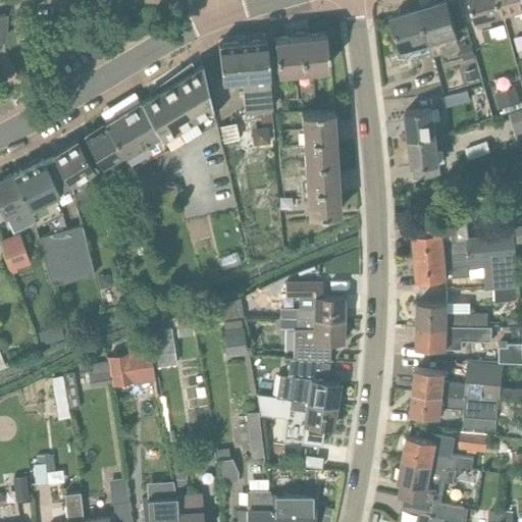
[(455,34),(457,33),(446,0),(445,0),(446,1),(421,8),(429,42),(428,42),(432,55),(459,47),(455,34)]
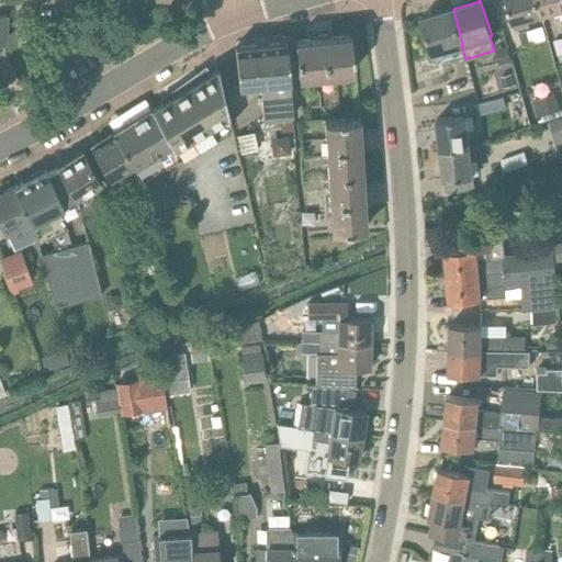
[(506,0),(513,22),(541,15),(537,0),(506,0)]
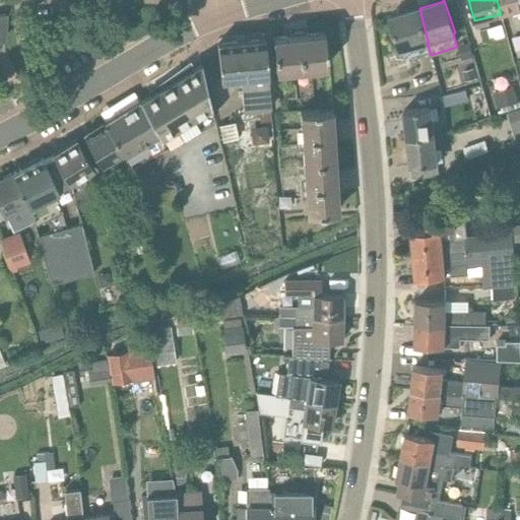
[(519,0),(497,0),(501,14),(519,9),(519,0)]
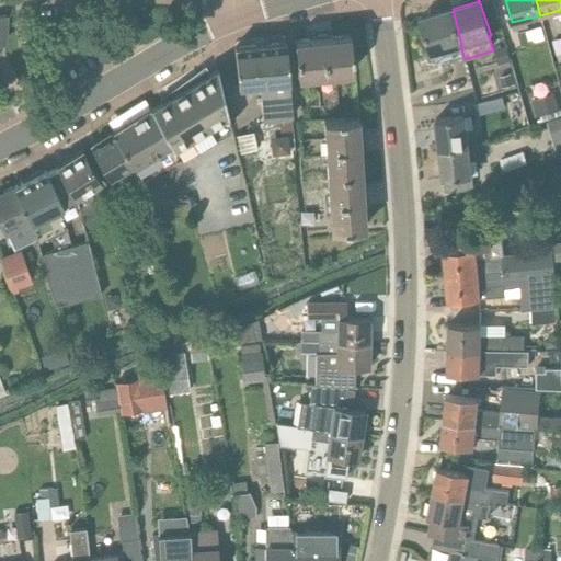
[(432,54),(460,45),(461,45),(453,9),(422,19),(422,18),(421,18),(432,54)]
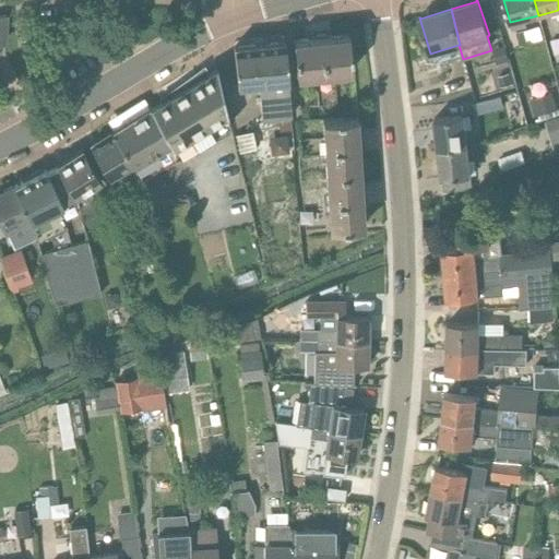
[(330,35),(321,36),(311,37),(311,39),(295,42),(295,40),(293,40),(297,75),(324,73),(352,70),(348,35),(347,35),(347,36),(330,37),(330,35)]
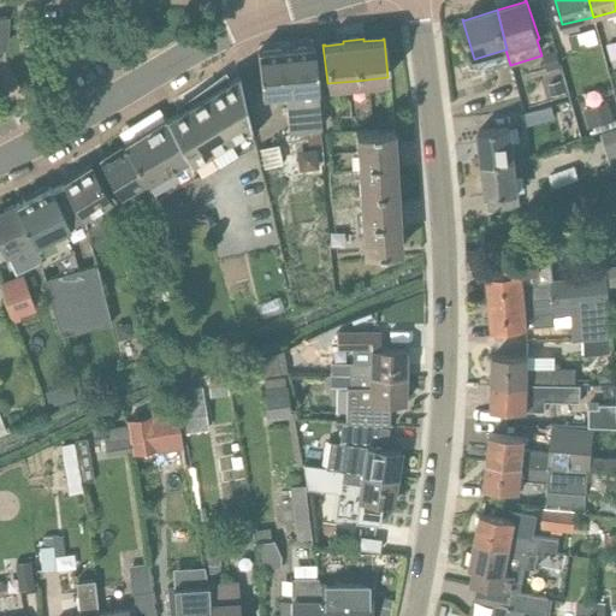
[(288,129),(320,128),(314,47),(258,52),(261,94),(284,92),(288,129)]
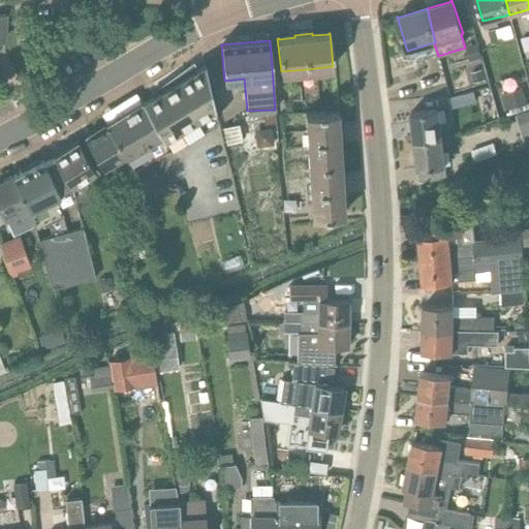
[(480,59),(477,43),(465,47),(469,61),(480,59)]
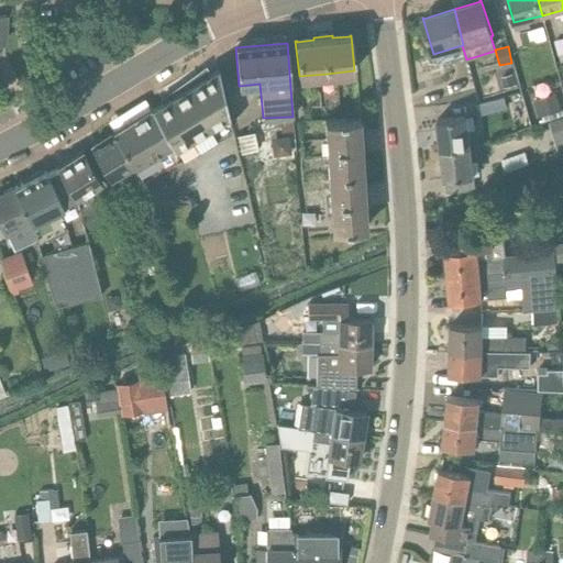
[(151,109),(114,131),(142,179),(175,159),(175,161),(179,157),(179,158),(192,151),(192,150),(231,127),(218,69),(163,101),(151,109)]
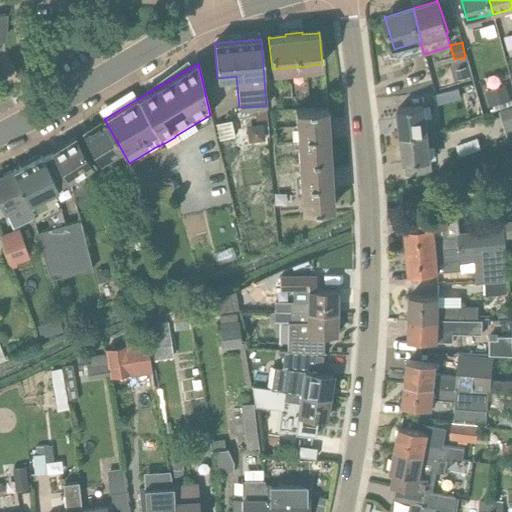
[(469,78),(466,67),(455,71),(458,81),(469,78)]
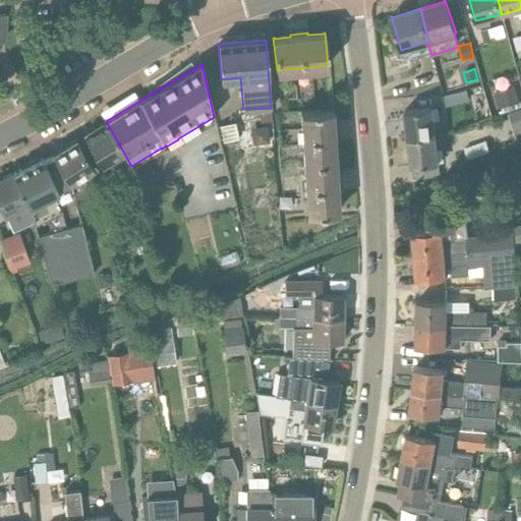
[(520,103),(515,88),(494,94),(499,109),(520,103)]
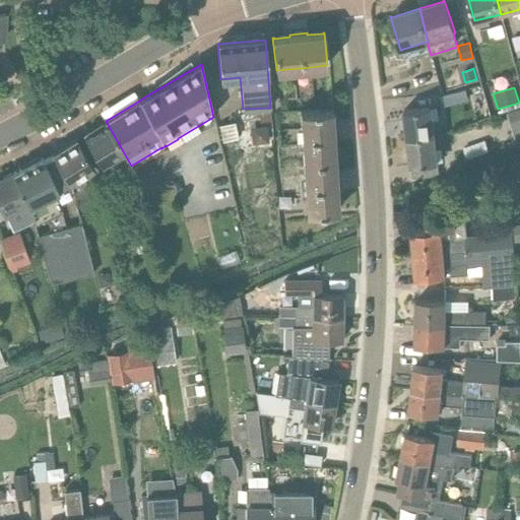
[(456,104),(453,93),(443,96),(446,107),(456,104)]
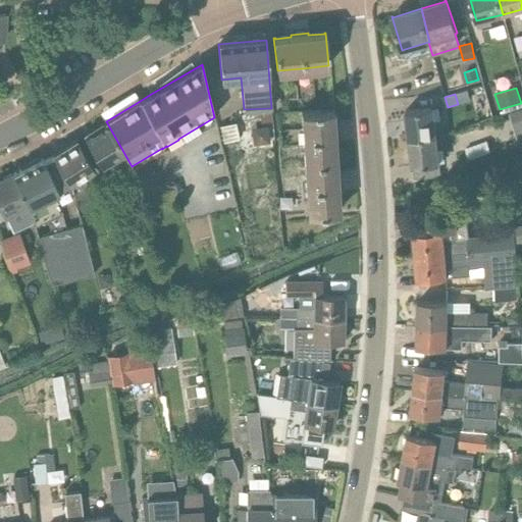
[(409,141),(436,138),(433,108),(405,111),(409,141)]
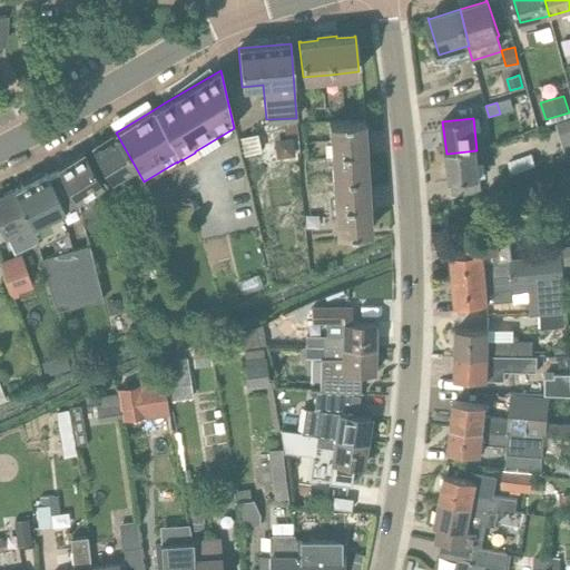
[(569,119),(554,124),(562,148),(569,145),(569,119)]
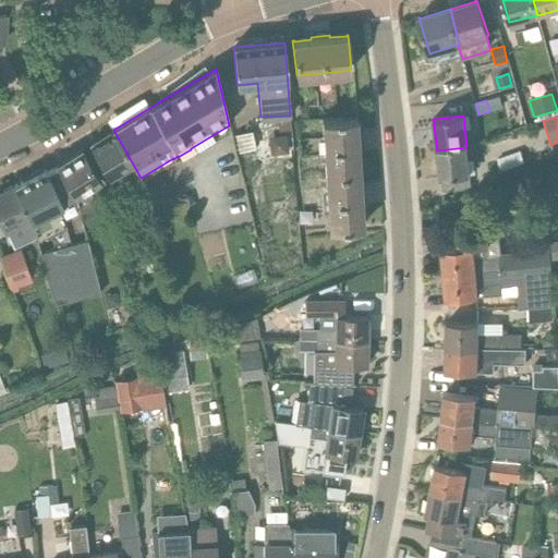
[(359,170),(358,154),(361,154),(360,135),(356,135),(356,119),(356,118),(319,118),(320,137),(322,155),(323,172),(359,170)]
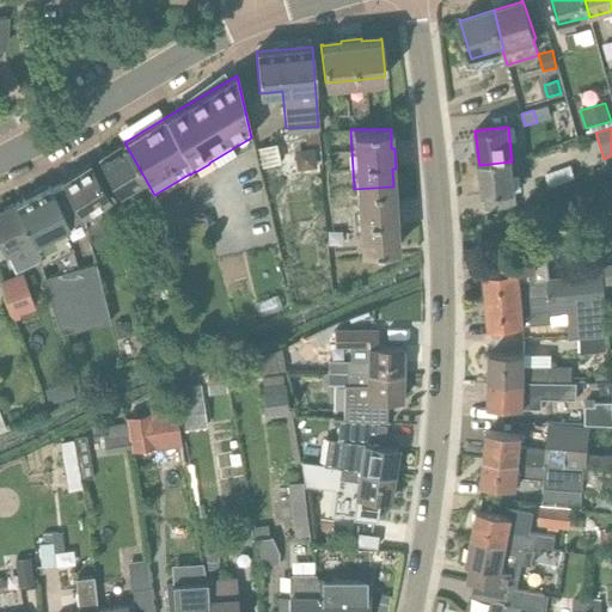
[(154,195),(124,142),(98,159),(117,190),(128,183),(140,202),(151,197),(155,215),(157,214),(164,210),(154,195)]
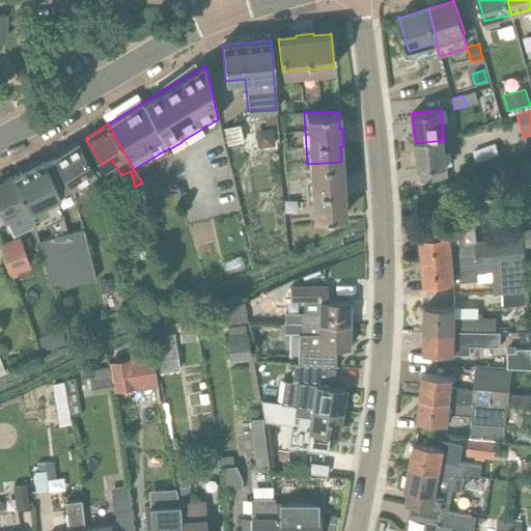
[(240,124),(223,128),(226,145),(244,141),(240,124)]
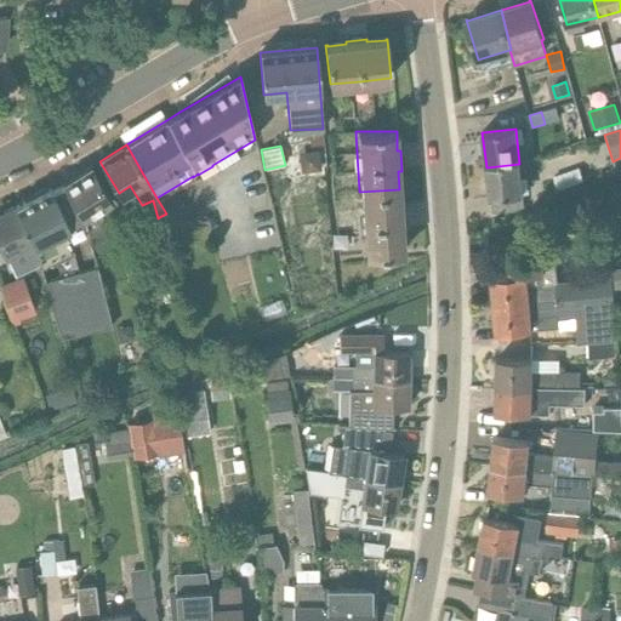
[(305,170),(325,169),(324,149),(303,151),(305,170)]
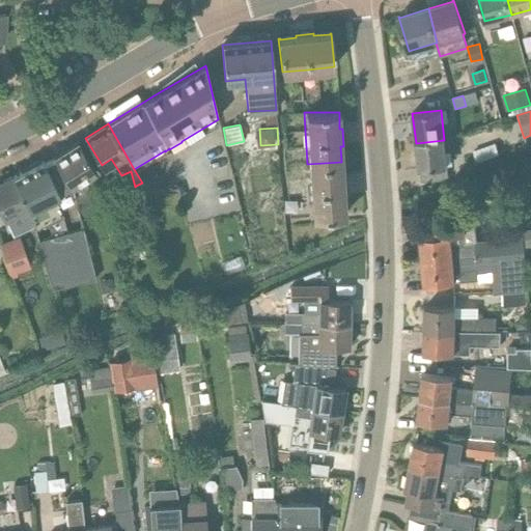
[(448,176),(447,166),(446,141),(416,143),(420,183),(440,180),(448,176)]
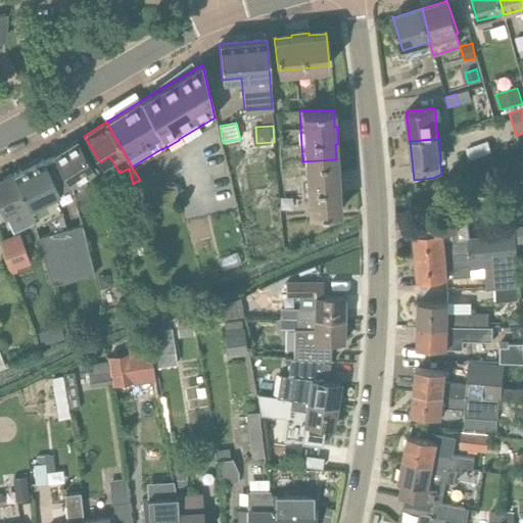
[(52,154),(68,181),(72,186),(73,192),(74,198),(92,194),(80,174),(93,165),(77,140),(52,154)]
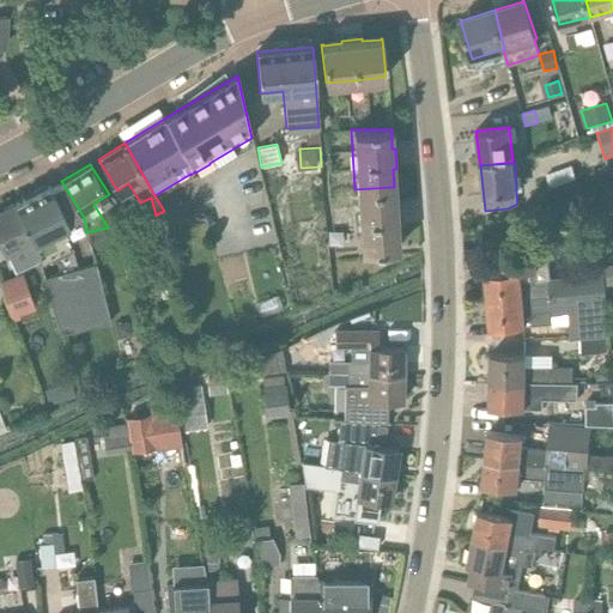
[(575,178),(571,168),(546,176),(551,189),(576,181),(575,178)]
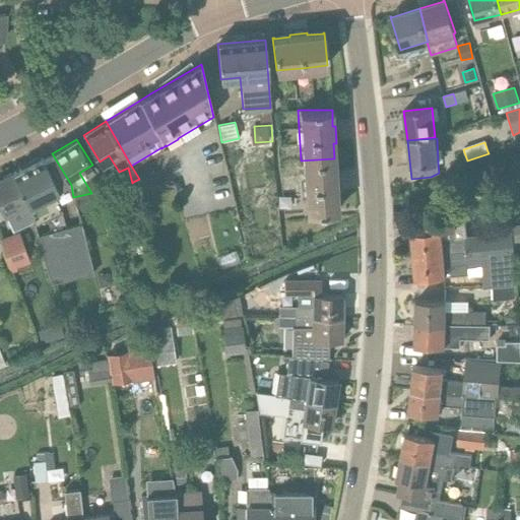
[(43,157),(14,172),(28,200),(34,223),(62,211),(56,199),(72,191),(71,185),(68,180),(56,187),(43,157)]
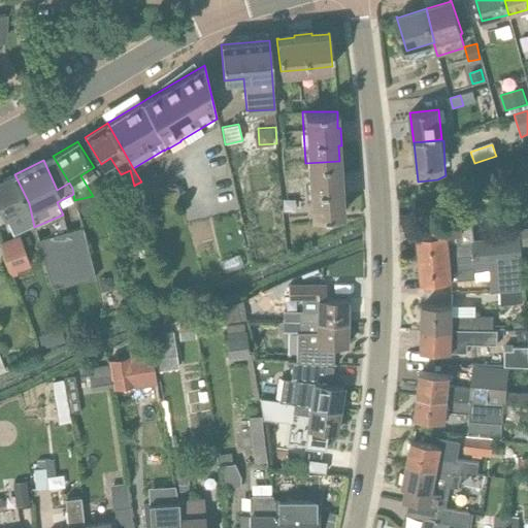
[(307,180),(308,197),(309,217),(343,213),(343,211),(342,211),(342,196),(344,196),(343,178),(340,178),(339,161),(305,163),(307,180)]
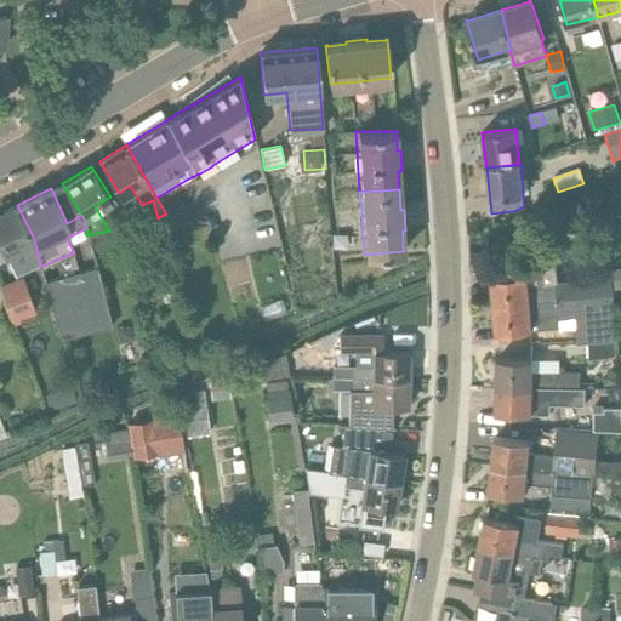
[(0,243),(5,254),(34,239),(17,205),(0,214),(0,243)]
